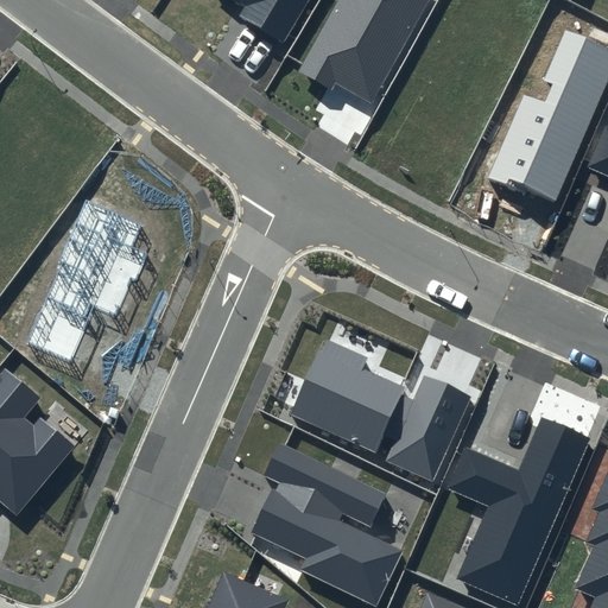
[(308,0),(234,0),(245,6),(240,16),(284,42),(308,0)]
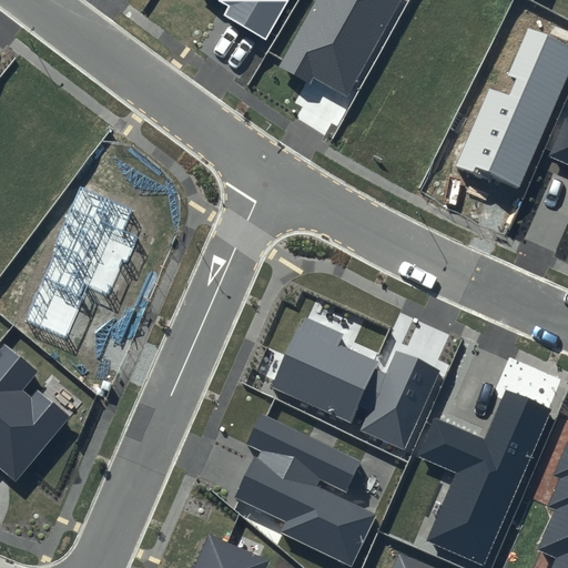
[(399,0),(314,0),(279,66),(310,82),(313,77),(348,95),(399,0)]
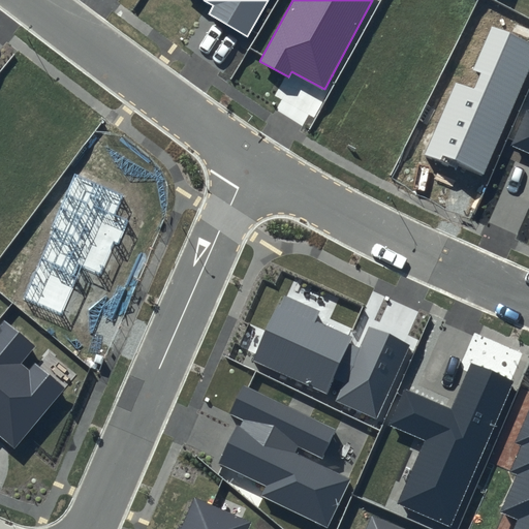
[(528,71),(528,42),(491,27),(473,69),(480,72),(474,88),(455,80),(422,157),(483,183),(528,71)]
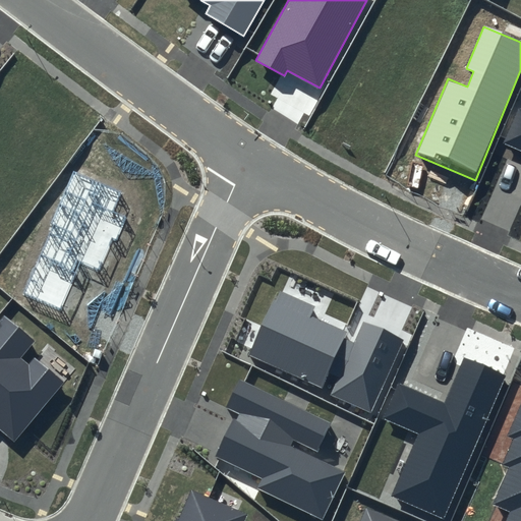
[(520,108),(519,108),(504,142),(520,149),(520,108)]
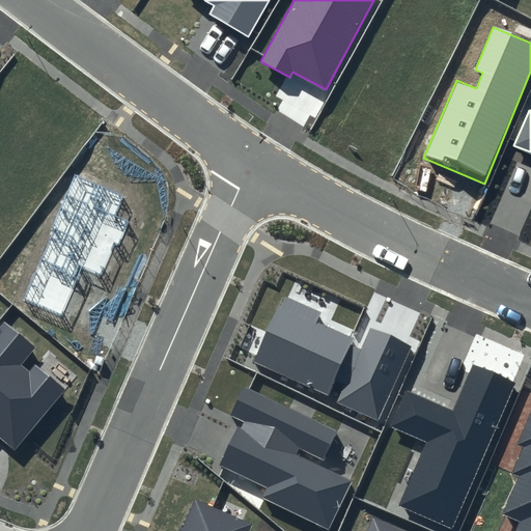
[(123,197),(75,176),(23,300),(61,316),(81,269),(101,277),(115,245),(118,246),(130,221),(116,216),(123,197)]
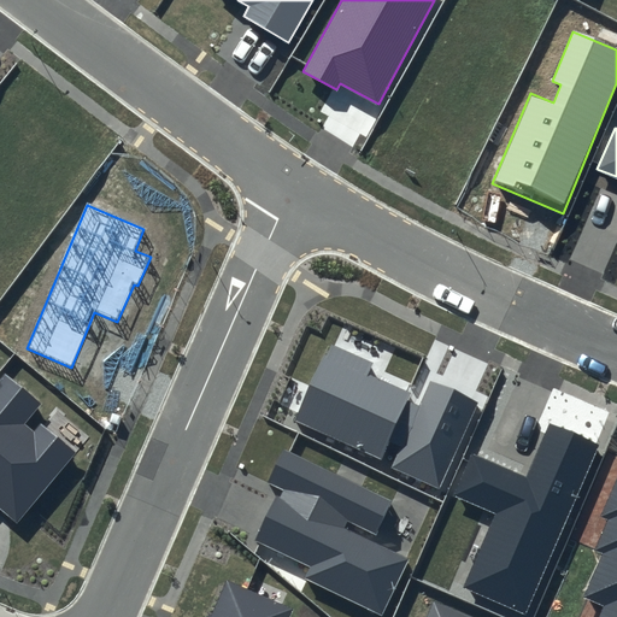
[(371,364),(329,345),(295,421),(381,458),(388,441),(403,447),(393,469),(439,488),(476,404),(428,382),(418,405),(410,400),(413,393),(368,372),(371,364)]
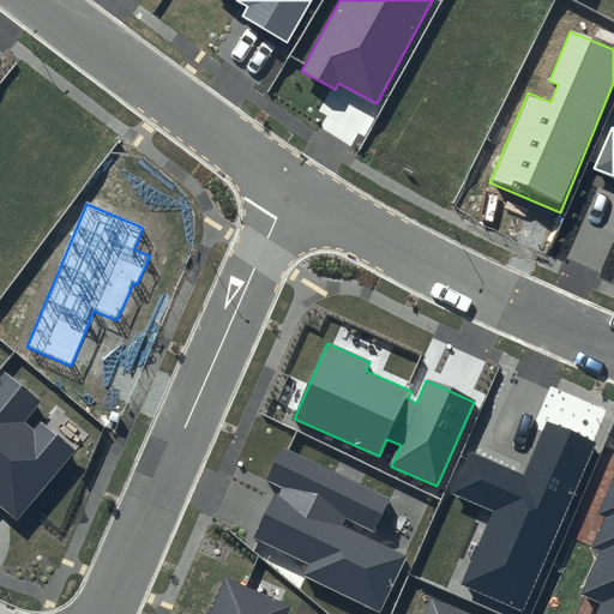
[(38,402),(4,372),(0,377),(0,511),(16,524),(77,450),(41,420),(32,429),(23,421),(38,402)]
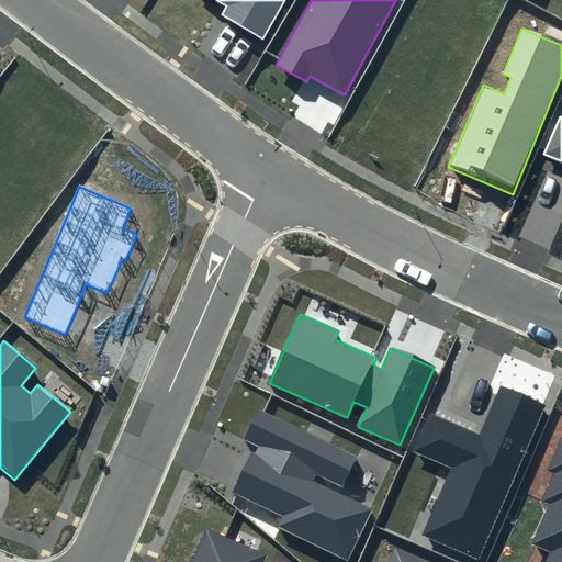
[(546,405),(501,386),(480,435),(430,414),(413,453),(451,470),(423,535),(479,559),(546,405)]
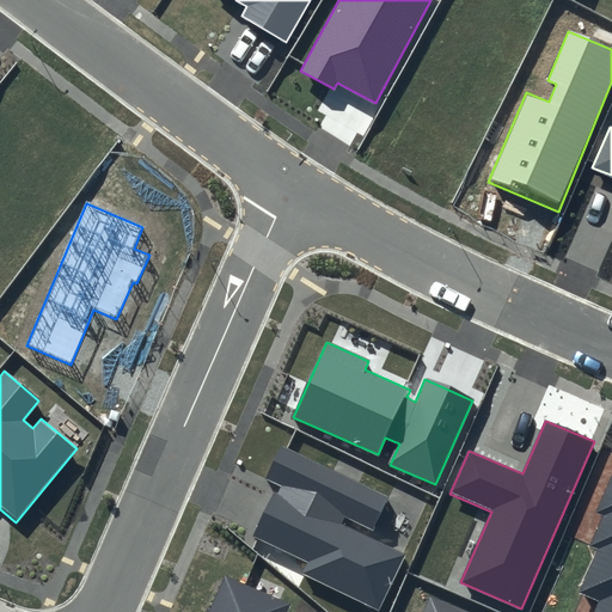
[(389,497),(281,445),(264,478),(281,487),(277,494),(274,491),(252,534),(308,563),(303,575),(377,611),(405,555),(342,524),(346,516),(372,530),(389,497)]
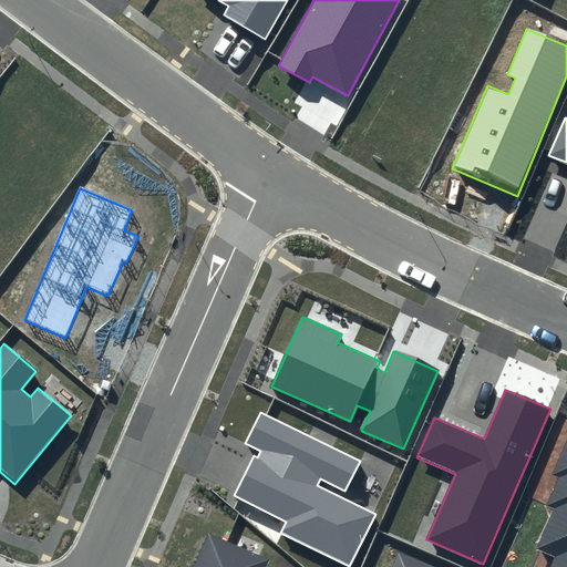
[(566,566),(566,437),(552,473),(559,476),(547,505),(554,507),(536,547),(556,556),(550,566),(566,566)]
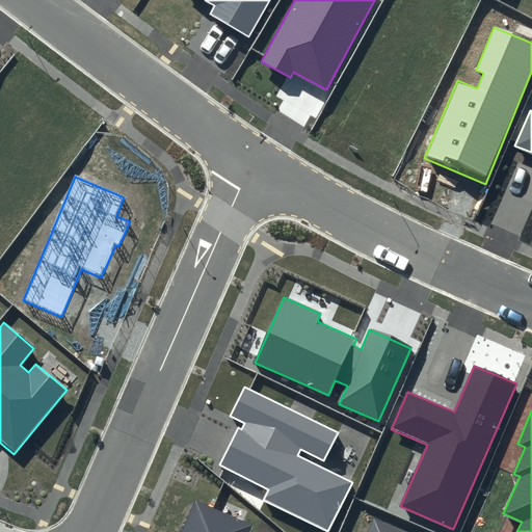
[(248,531),(251,526),(194,501),(181,531),(248,531)]
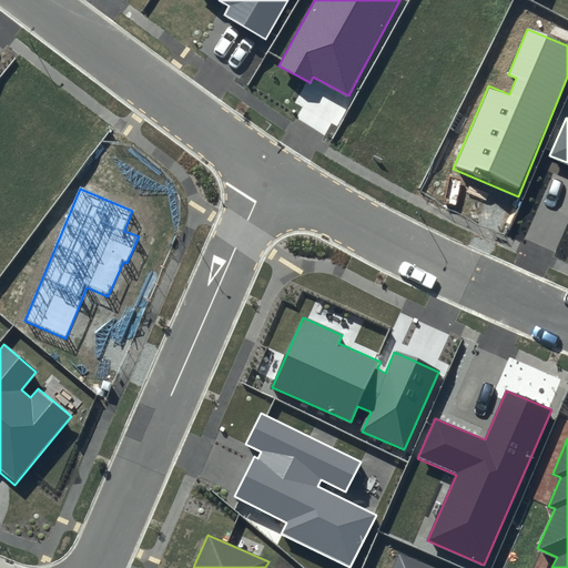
[(432,567),(401,554),(393,567),(432,567)]
